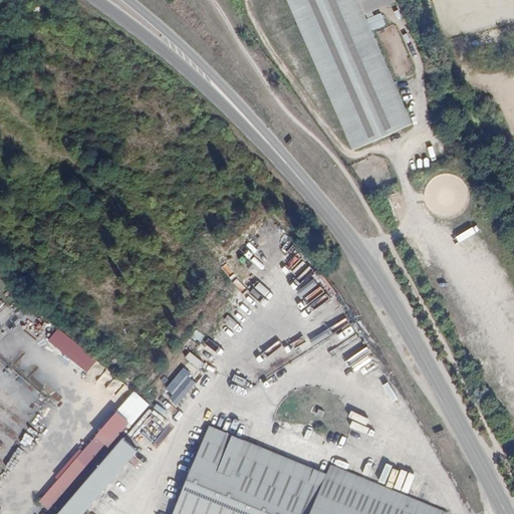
[(360,4),(368,0),(289,0),(354,150),(413,124),(365,15),(360,4)]
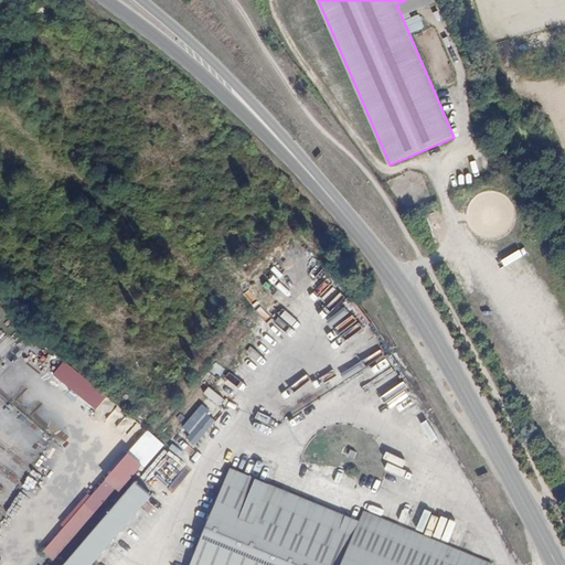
[(433,2),(432,0),(405,0),(396,4),(402,17),(433,2)]
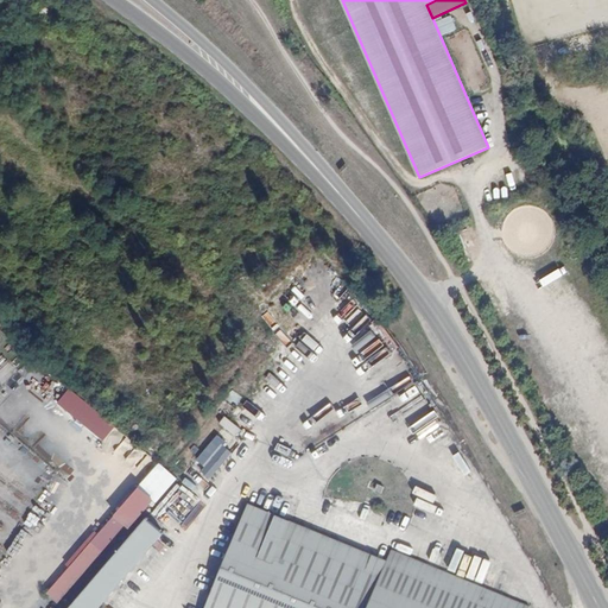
[(355,353),(374,339),(369,333),(350,347),(355,353)]
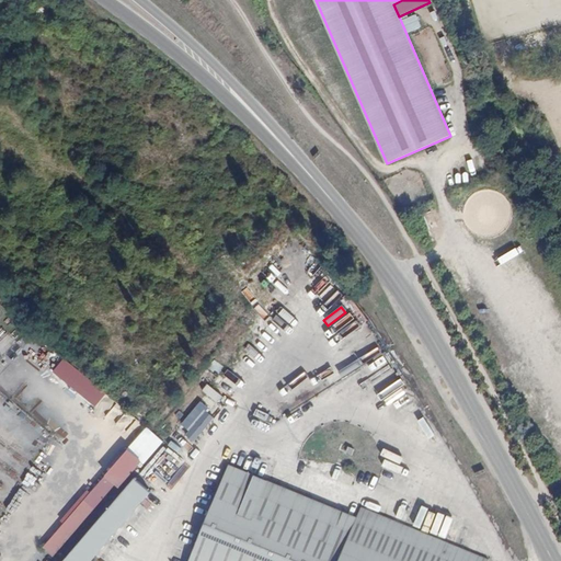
[(50,376),(98,405),(107,390),(60,361),(50,376)]
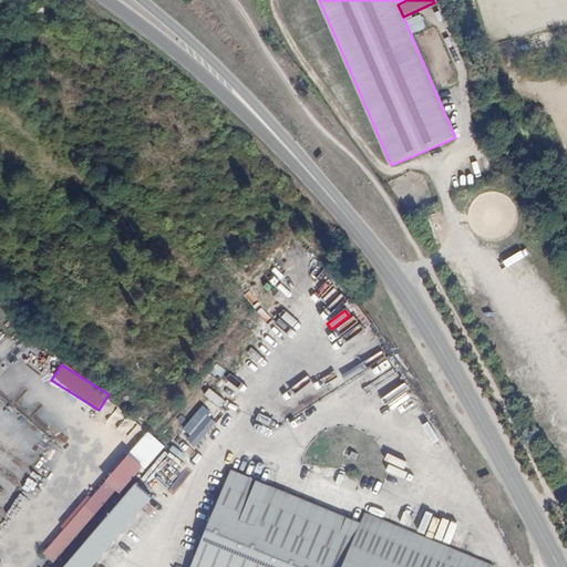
[(33,374),(44,384),(51,377),(41,367),(33,374)]
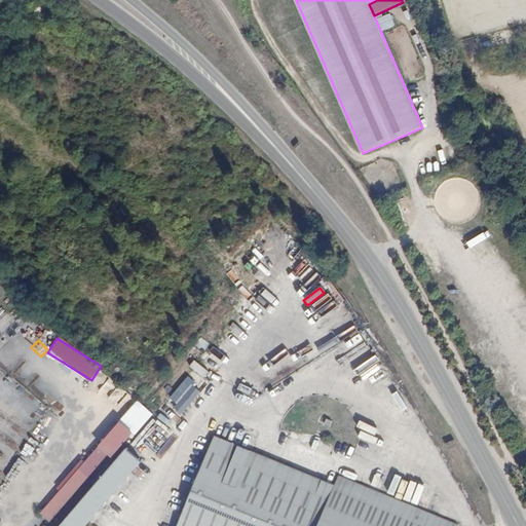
[(186,377),(167,400),(183,413),(201,389),(186,377)]
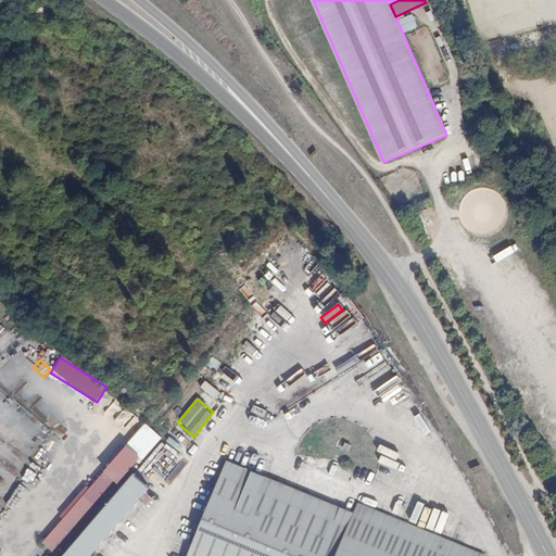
[(115,401),(105,413),(113,419),(123,407),(115,401)]
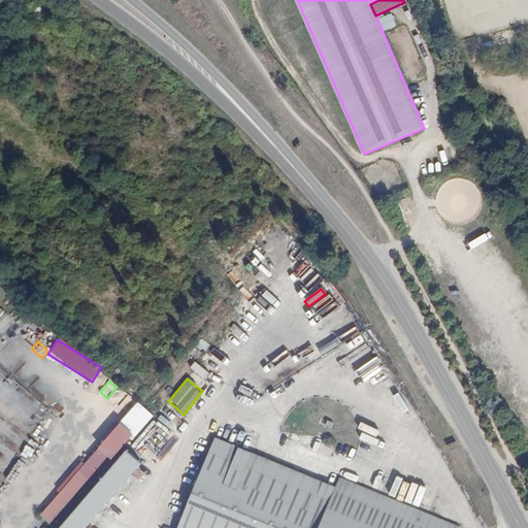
[(240,386),(238,392),(251,396),(253,390),(240,386)]
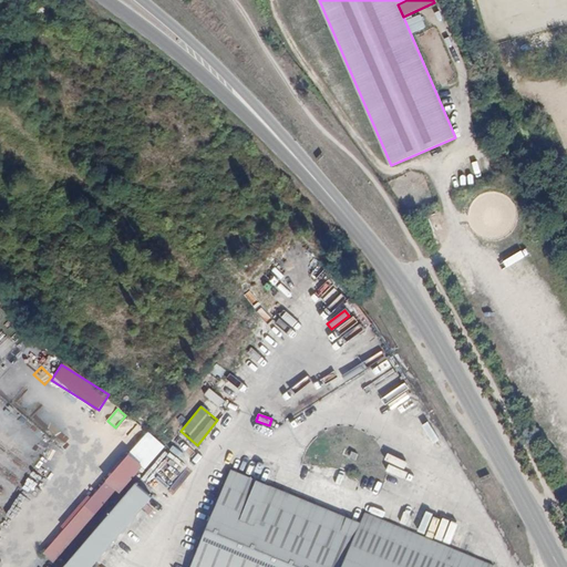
[(140,442),(146,456),(162,447),(155,434),(140,442)]
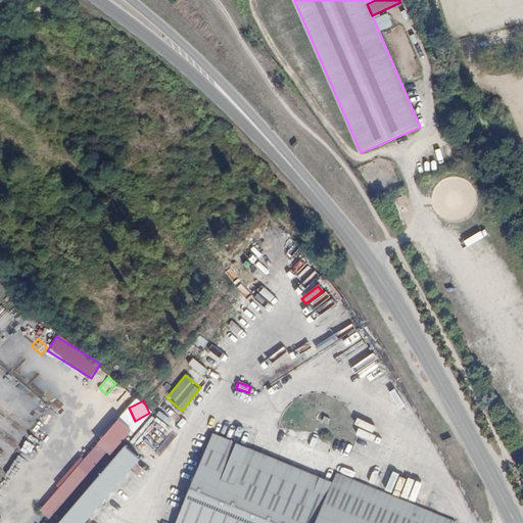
[(48,408),(30,434),(41,441),(59,415),(48,408)]
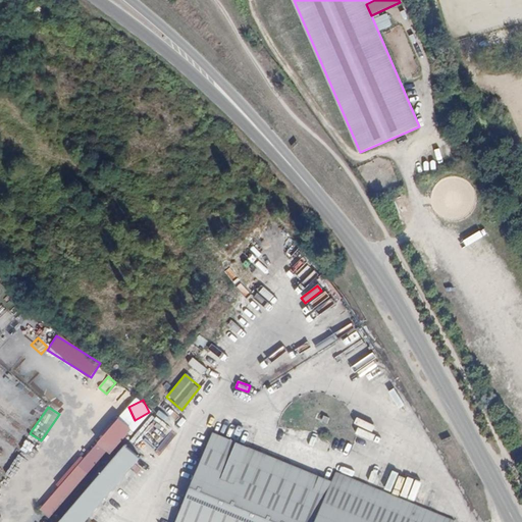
[(125,426),(42,519),(45,521),(58,521),(137,435),(125,426)]
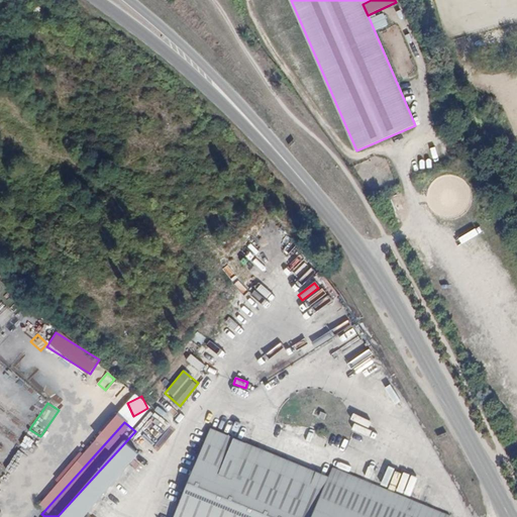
[(453,516),(346,472),(341,482),(222,432),(188,516),(453,516)]
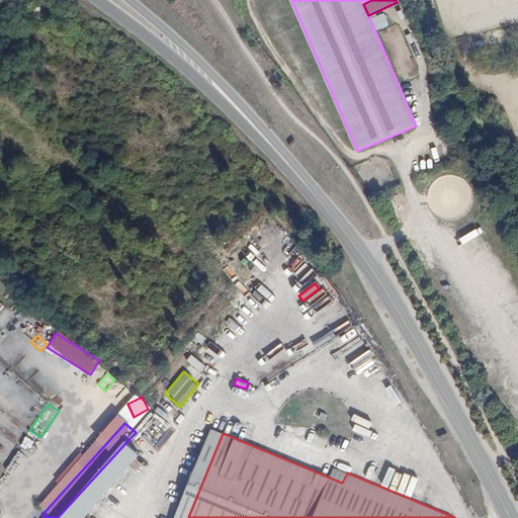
[(34,454),(39,444),(24,436),(19,446),(34,454)]
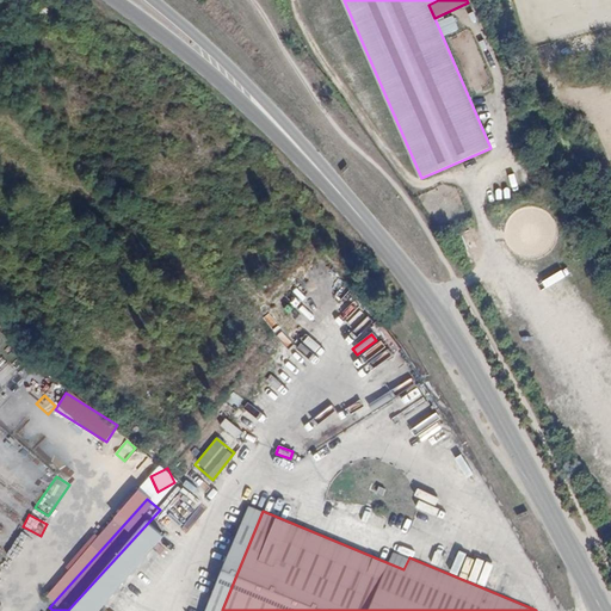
[(85,610),(117,610),(179,542),(162,526),(85,610)]
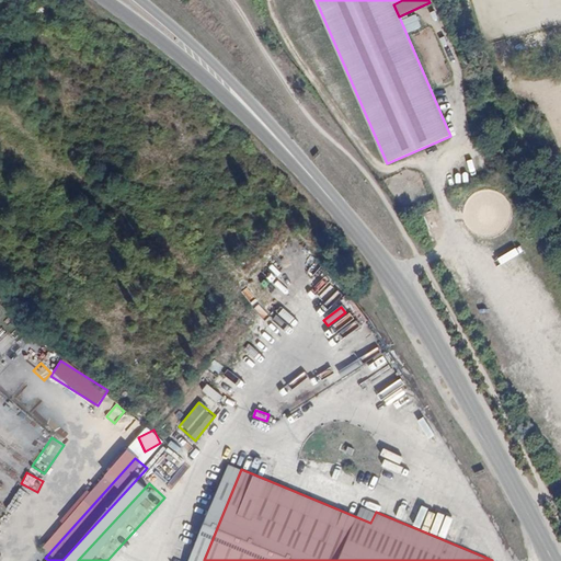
[(18,491),(12,501),(19,504),(24,495),(18,491)]
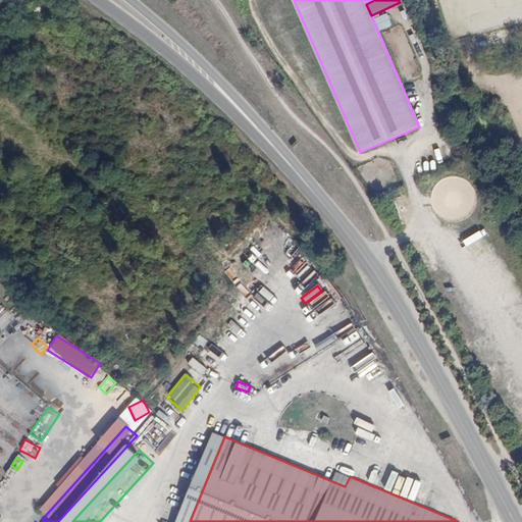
[(0,484),(0,494),(7,500),(18,482),(5,475),(0,484)]
